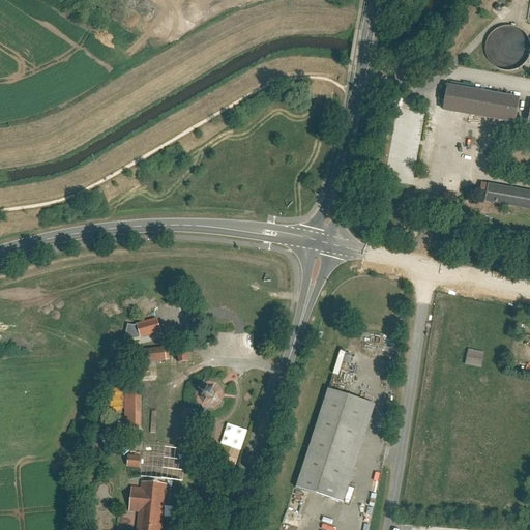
[(441,107),(513,119),(518,95),(445,83),(441,107)]
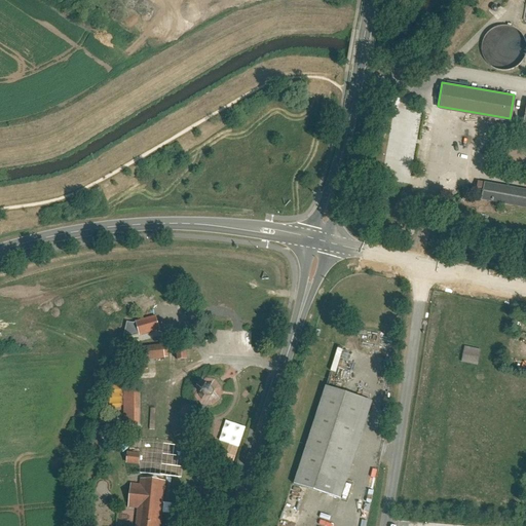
[(525,186),(482,179),(479,195),(525,202),(525,186)]
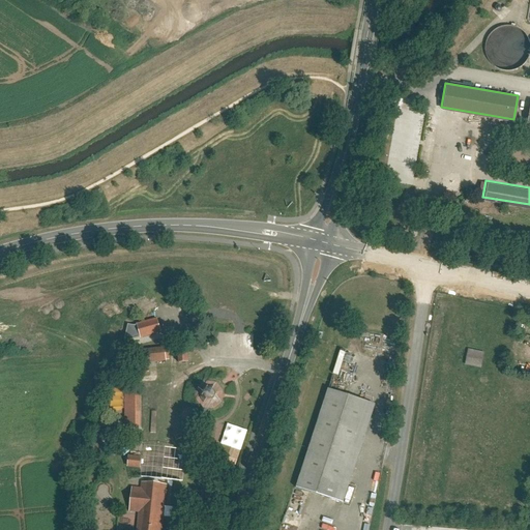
[(160,331),(156,317),(135,323),(139,337),(160,331)]
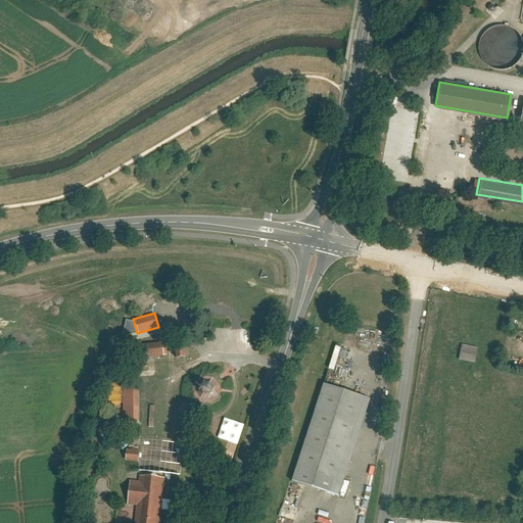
[(185,355),(184,345),(181,345),(180,340),(173,340),(175,357),(185,355)]
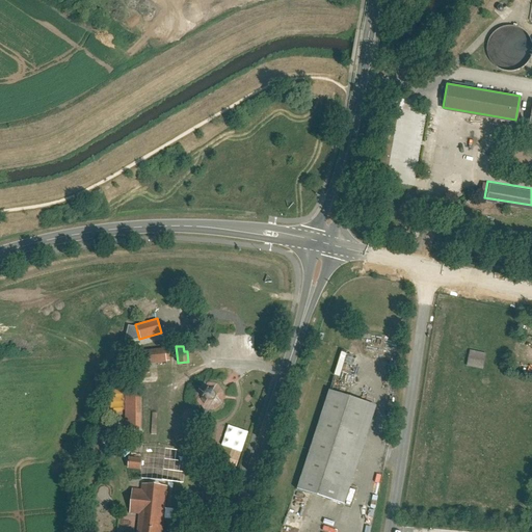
[(166,363),(164,347),(138,350),(139,366),(166,363)]
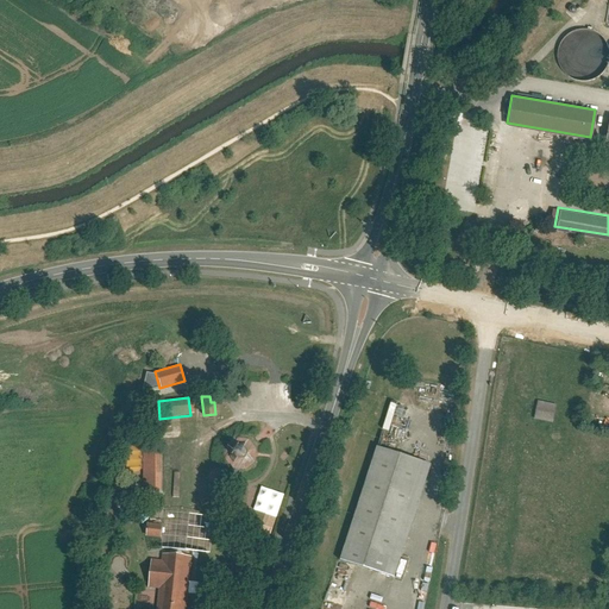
[(556,405),(538,400),(533,419),(552,422),(556,405)]
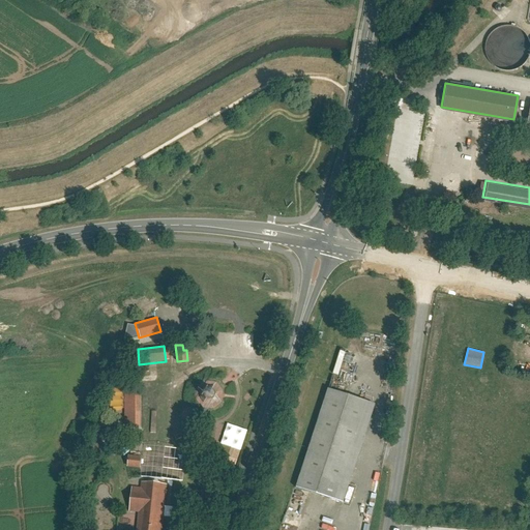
[(212,404),(214,402),(216,400),(217,398),(218,394),(217,391),(216,389),(213,387),(210,386),(207,385),(204,386),(203,388),(202,388),(200,391),(200,394),(200,398),(201,400),(203,403),(206,404),(209,404),(212,404)]
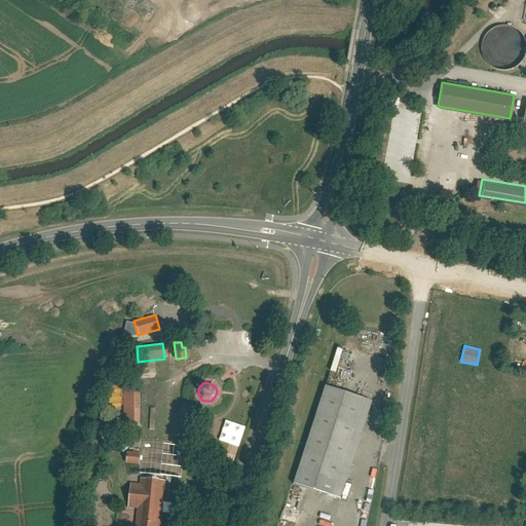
[(325,382),(293,481),(339,496),(372,398),(325,382)]
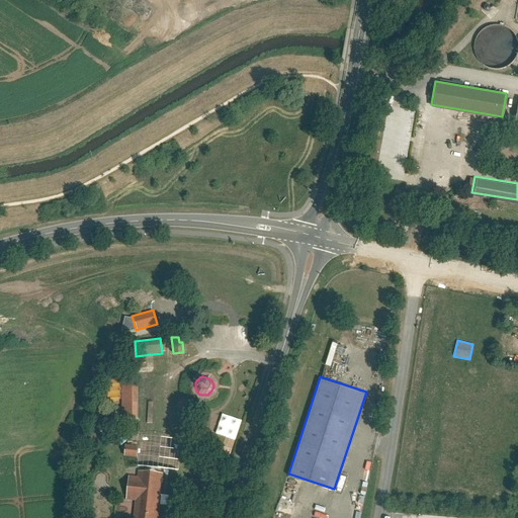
[(107,380),(108,403),(136,403),(136,380),(107,380)]
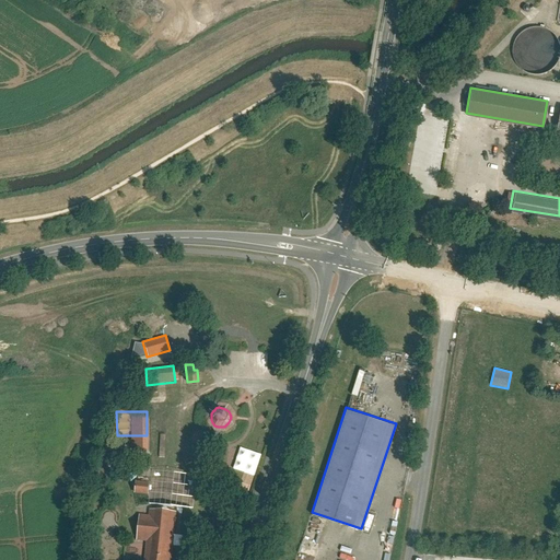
[(147,494),(149,481),(135,480),(133,493),(147,494)]
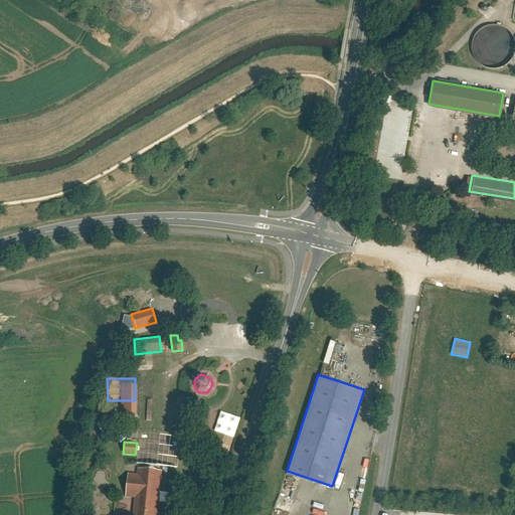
[(158,514),(162,470),(136,468),(136,474),(127,473),(125,496),(134,497),(132,514),(158,514)]
